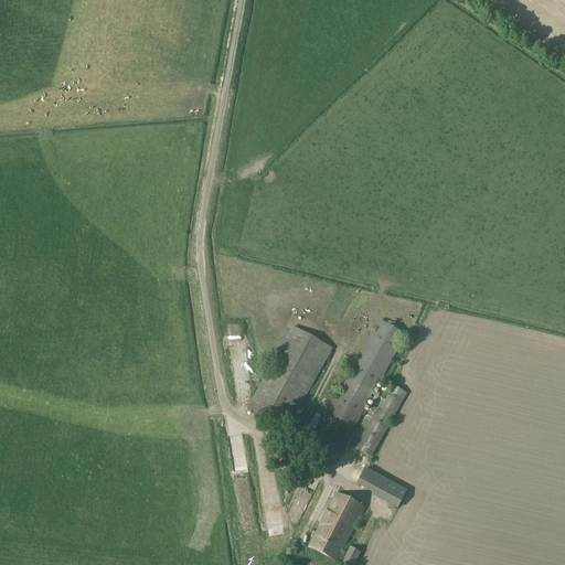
[(337,460),(369,402),(377,406),(354,448),(371,458),(407,394),(390,384),(382,398),(373,394),(406,336),(380,320),(309,446),(337,460)]
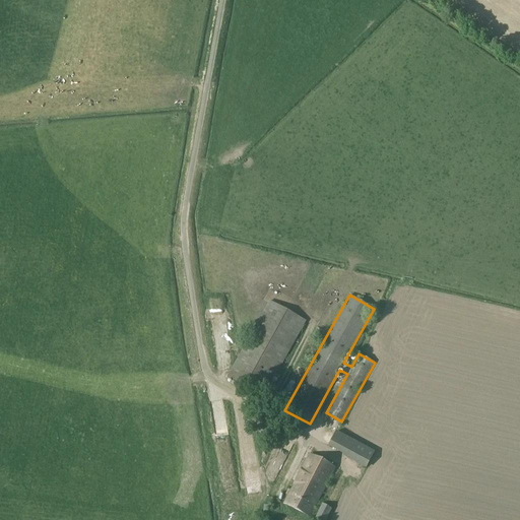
[(306,321),(269,301),(226,378),(229,379),(226,383),(232,386),(234,382),(263,398),(306,321)]
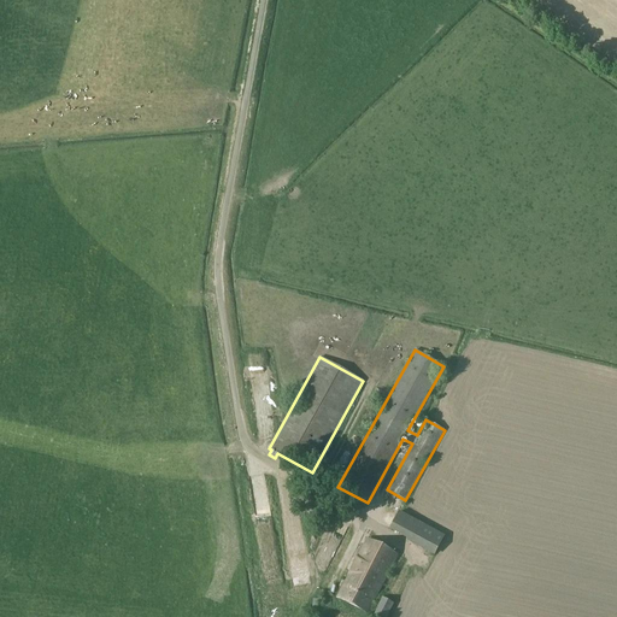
[(406,541),(434,556),(446,536),(399,511),(388,530),(407,540),(406,541)]
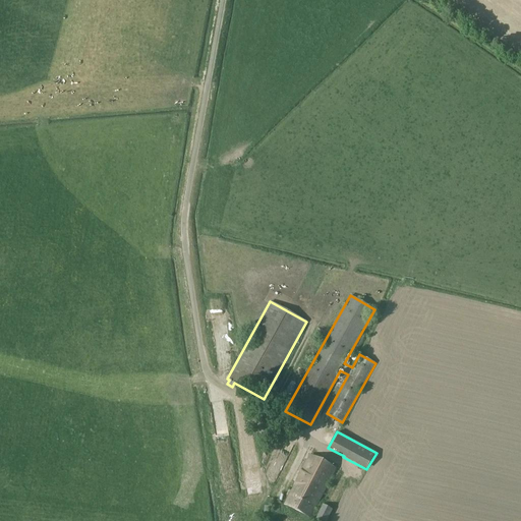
[(248,453),(244,448),(237,452),(241,458),(248,453)]
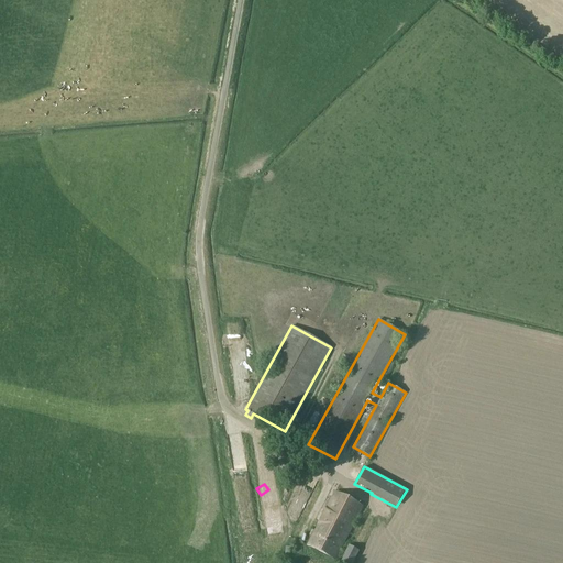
[(308,545),(334,559),(362,507),(335,494),(308,545)]
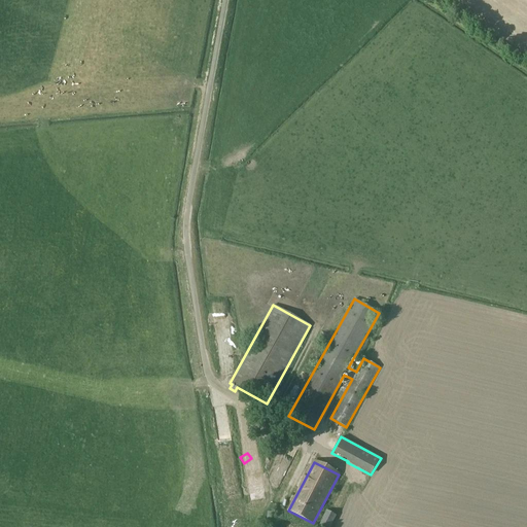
[(224,498),(239,495),(236,480),(221,483),(224,498)]
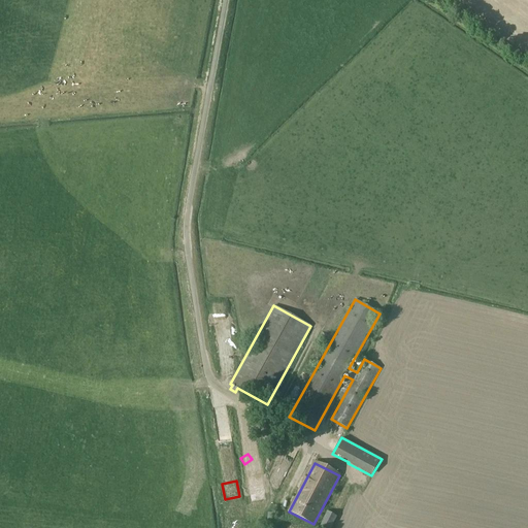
[(319,527),(321,527),(330,527),(337,517),(327,512),(319,527)]
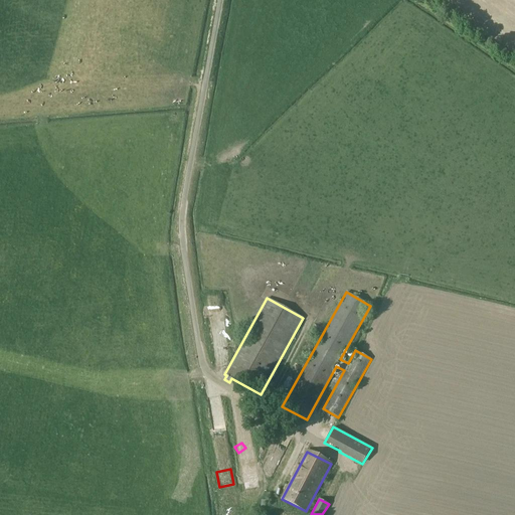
All buildings are outlined.
